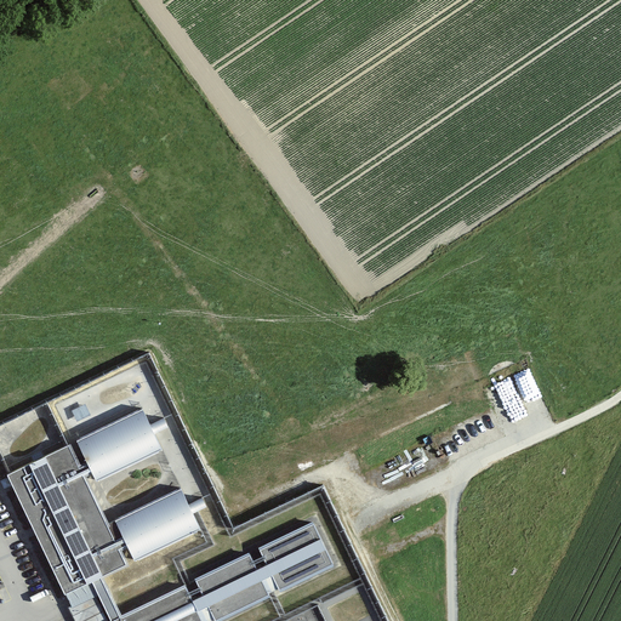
[(143,410),(78,442),(87,460),(78,465),(84,476),(91,471),(95,479),(161,446),(154,432),(167,425),(164,417),(151,423),(143,410)]
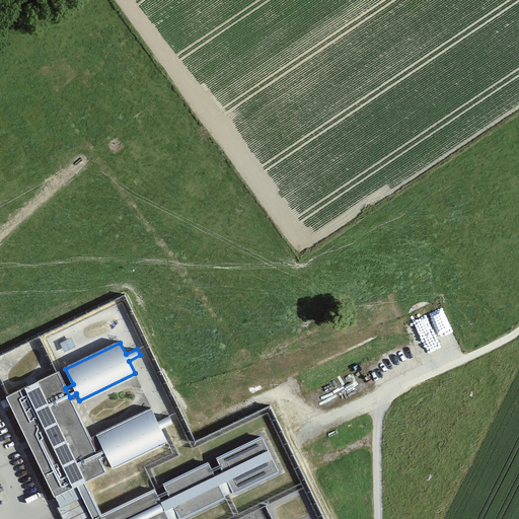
[(58,372),(7,395),(55,495),(81,483),(105,470),(98,457),(96,451),(70,397),(65,388),(58,372)]
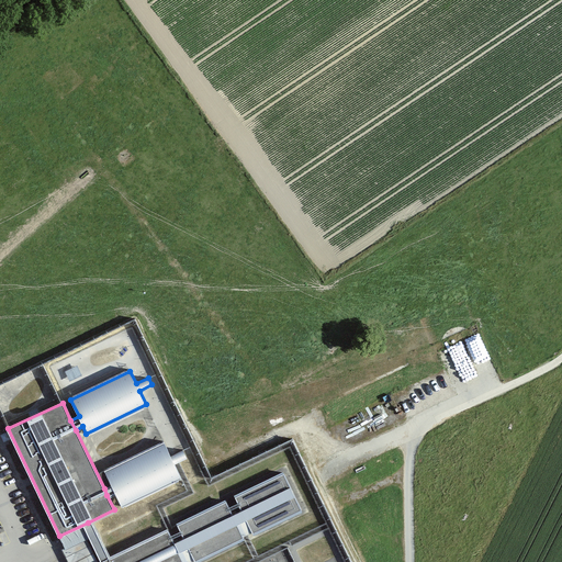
[(164,442),(105,471),(112,485),(104,489),(107,495),(115,492),(122,505),(181,478),(175,463),(179,461),(186,458),(182,450),(170,456),(164,442)]
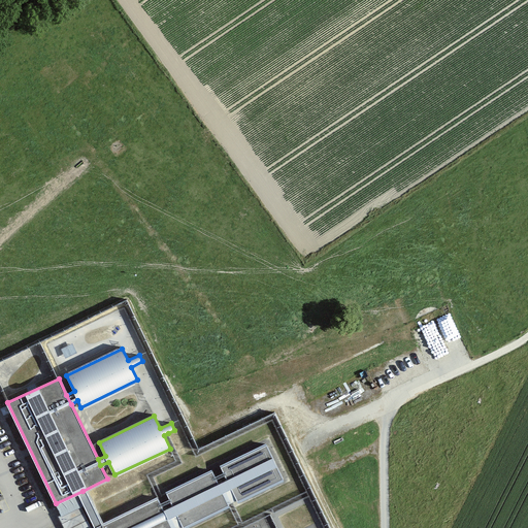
[(177,527),(178,527),(228,504),(233,502),(283,477),(266,444),(221,466),(228,479),(218,484),(211,470),(167,492),(173,504),(162,509),(156,498),(98,525),(92,527),(177,527)]
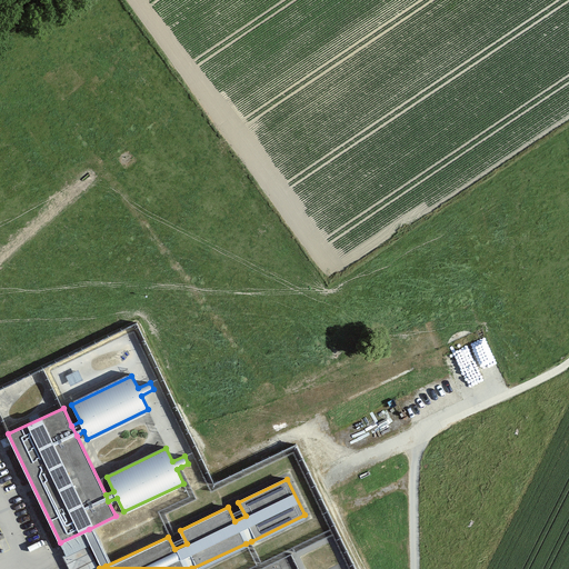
[(316,540),(242,568),(289,568),(298,566),(295,558),(318,548),(316,540)]
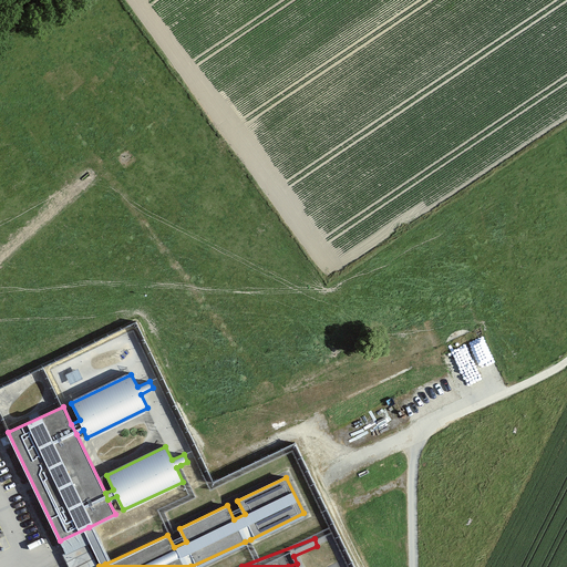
[(86,544),(64,554),(70,566),(89,566),(96,564),(86,544)]
